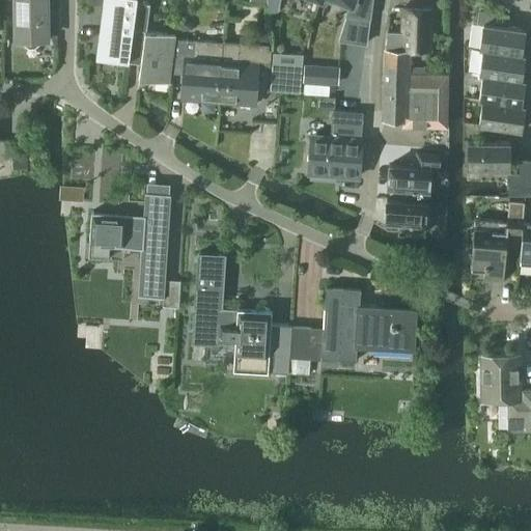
[(15,0),(16,39),(23,39),(25,45),(29,48),(34,48),(38,44),(40,39),(48,38),(46,0),(15,0)]
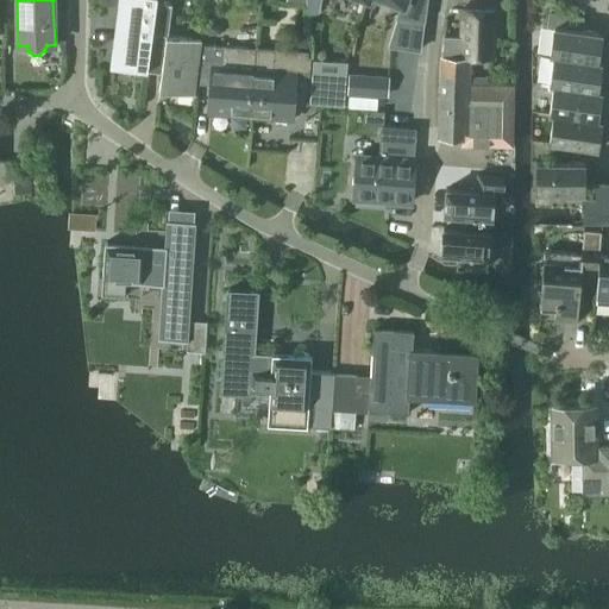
[(118,0),(118,5),(110,66),(130,68),(130,64),(145,66),(145,70),(146,70),(152,32),(156,4),(154,4),(154,0),(127,0),(129,2),(125,1),(124,0),(118,0)]
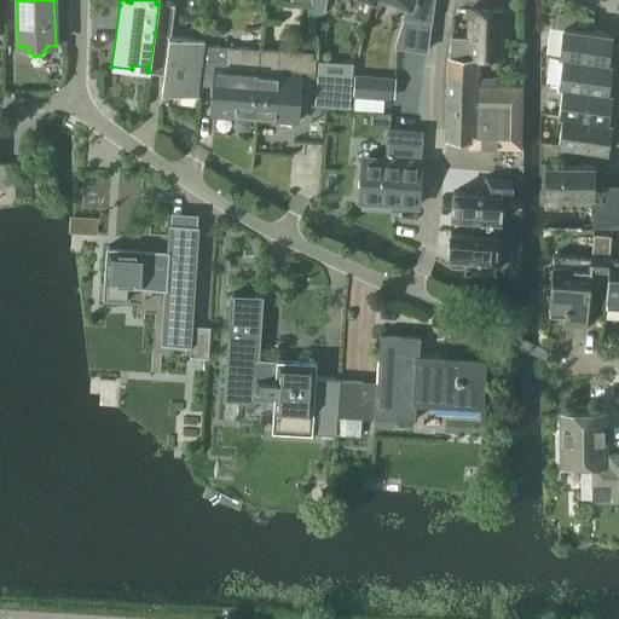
[(397,0),(409,5),(404,17),(431,21),(433,0),(397,0)]
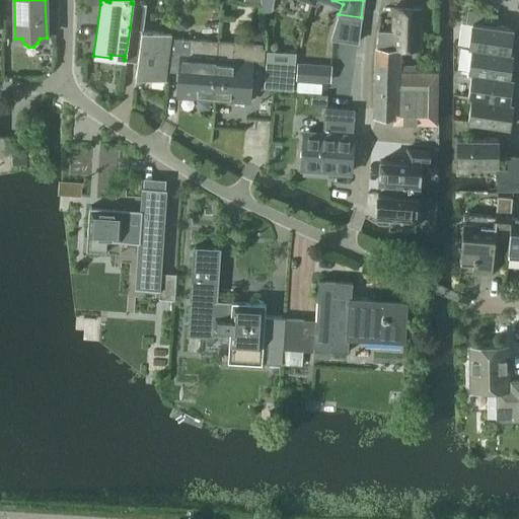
[(130,27),(142,29),(145,4),(133,3),(130,27)]
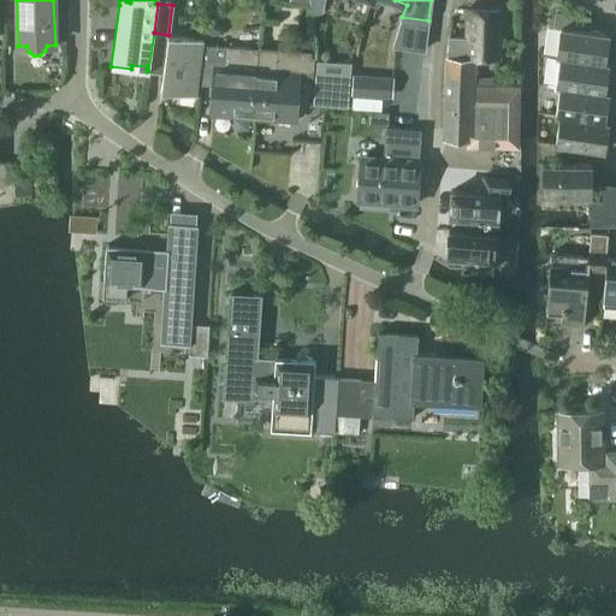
[(446,55),(445,82),(457,82),(457,76),(475,77),(477,58),(498,58),(501,11),(467,9),(467,36),(450,36),(448,55),(446,55)]
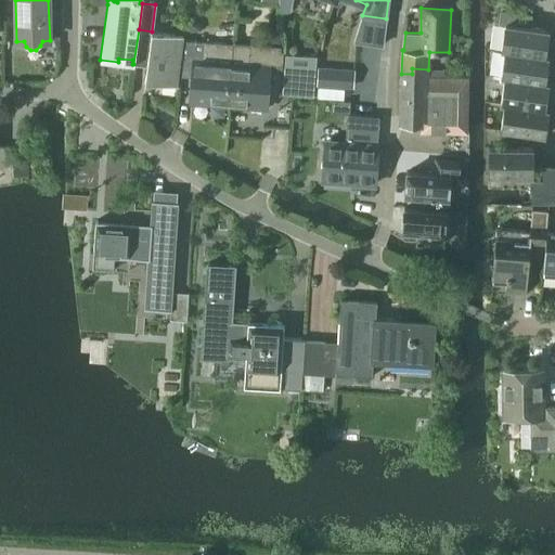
[(501,24),(506,25),(507,24),(531,27),(532,16),(503,12),(501,24)]
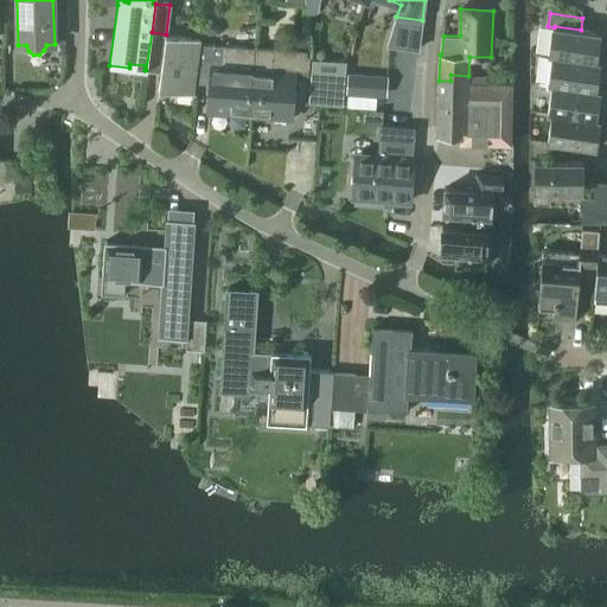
[(219,21),(206,24),(209,36),(222,33),(219,21)]
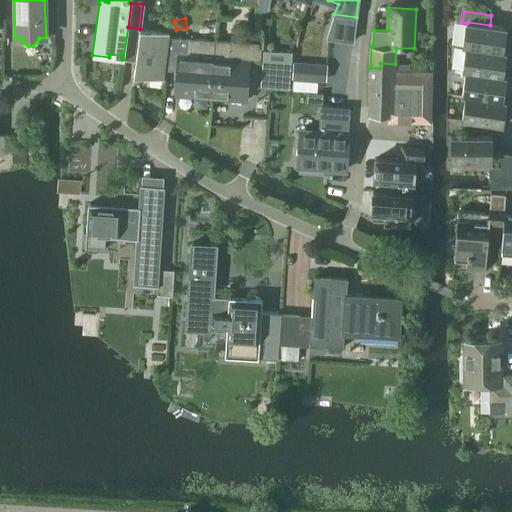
[(464,47),(467,47),(502,52),(502,51),(506,27),(490,25),(468,22),(467,23),(464,47)]
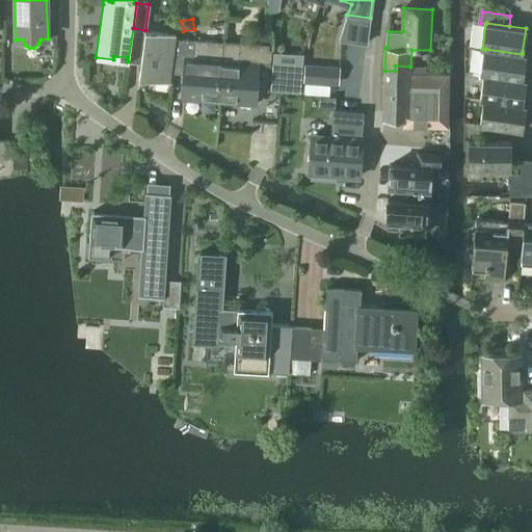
[(145,30),(133,28),(129,61),(140,63),(139,78),(168,82),(175,34),(145,30)]
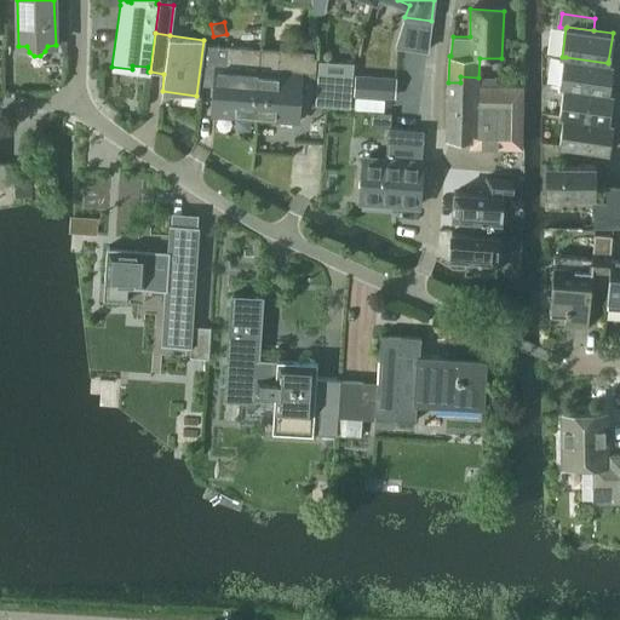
[(216,118),(254,121),(260,49),(231,47),(205,45),(200,95),(217,96),(216,118)]
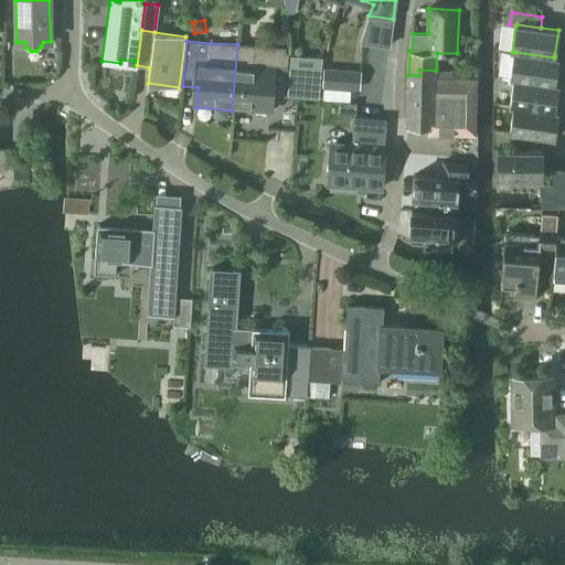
[(237,44),(232,110),(268,113),(270,96),(270,89),(285,91),(287,61),(288,53),(285,53),(286,48),(240,44),(240,42),(238,41),(237,44)]
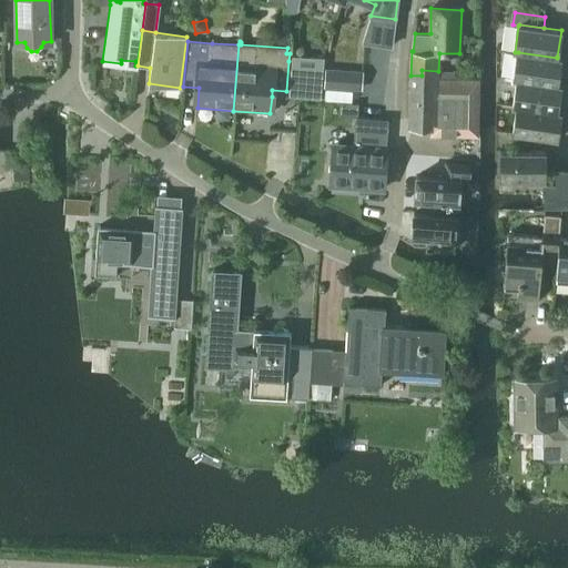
[(515,79),(517,79),(557,84),(557,83),(561,58),(557,57),(557,58),(518,52),(515,79)]
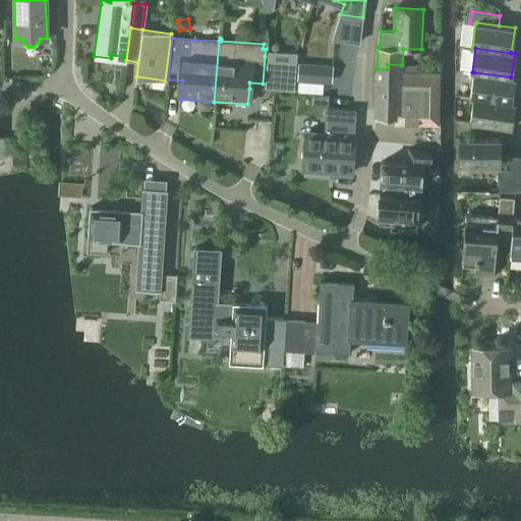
[(317,66),(299,64),(298,78),(316,80),(317,66)]
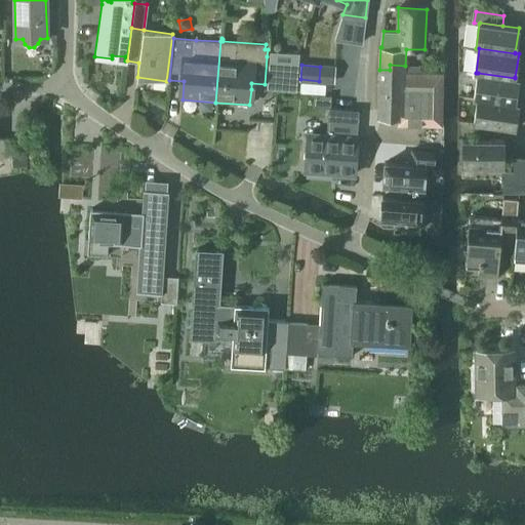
[(378,117),(378,118),(403,119),(402,124),(436,126),(442,126),(443,74),(404,73),(405,66),(390,65),(390,70),(379,70),(378,117)]
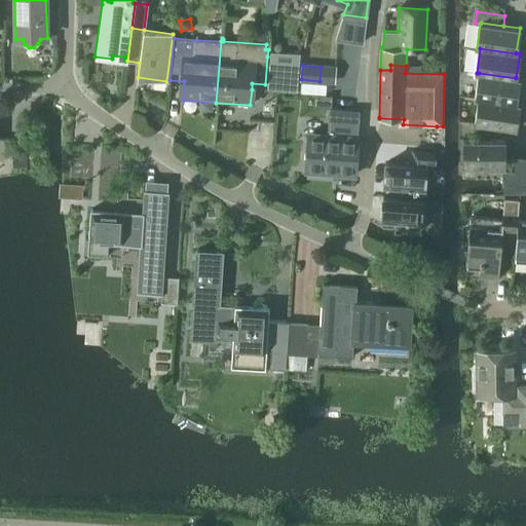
[(476,98),(479,99),(479,98),(516,104),(516,103),(520,78),(516,77),(516,78),(479,73),(476,98)]
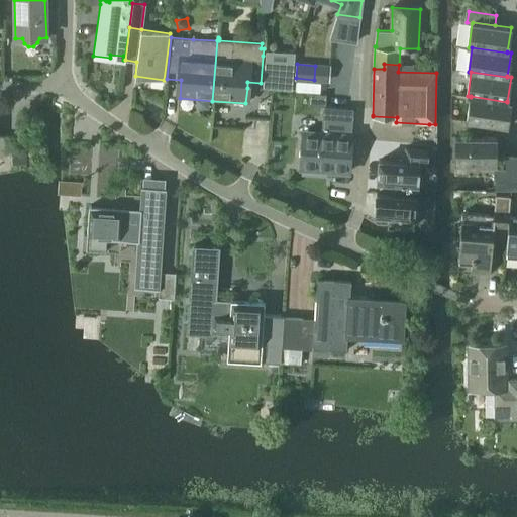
[(471,96),(471,97),(467,121),(507,126),(511,102),(507,101),(507,102),(471,96)]
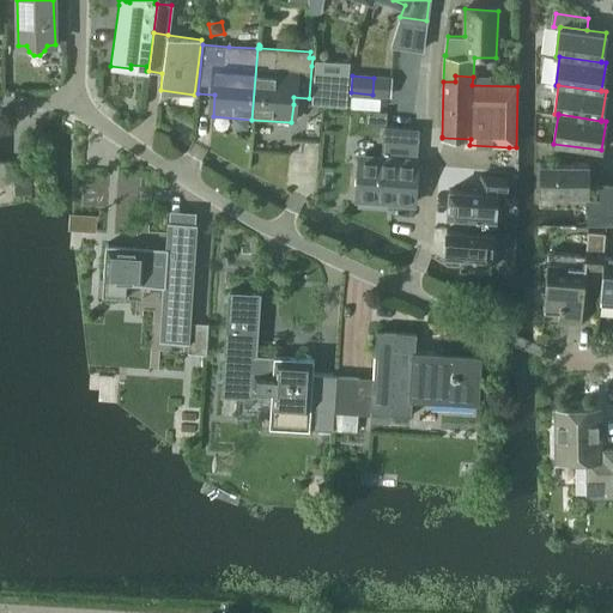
[(392,145),(393,128),(380,127),(378,145),(392,145)]
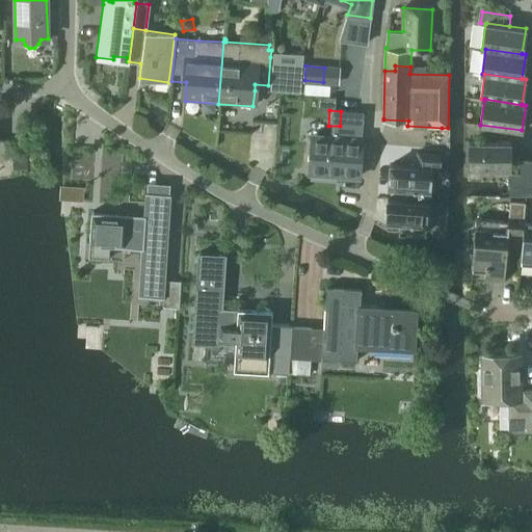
[(360,176),(362,138),(313,134),(310,173),(360,176)]
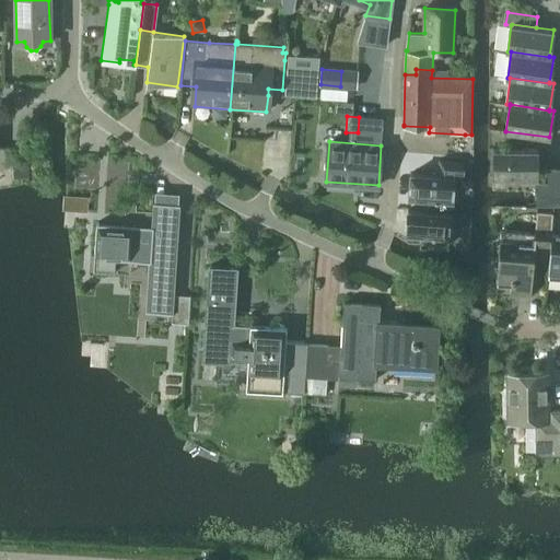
[(493,177),(537,178),(538,149),(494,149),(493,177)]
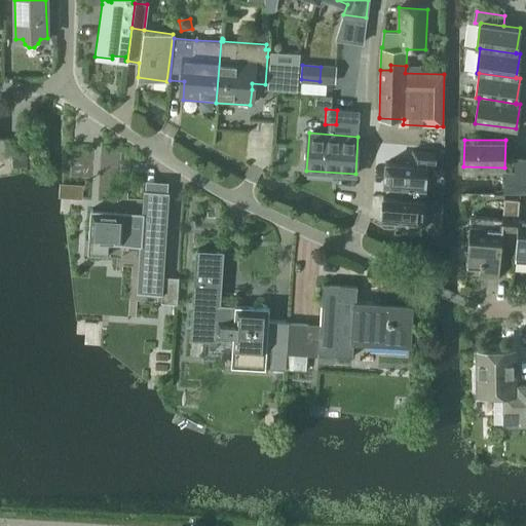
[(385,163),(383,184),(399,185),(403,186),(403,193),(424,195),(426,166),(435,166),(437,152),(412,150),(411,164),(385,162),(385,163)]
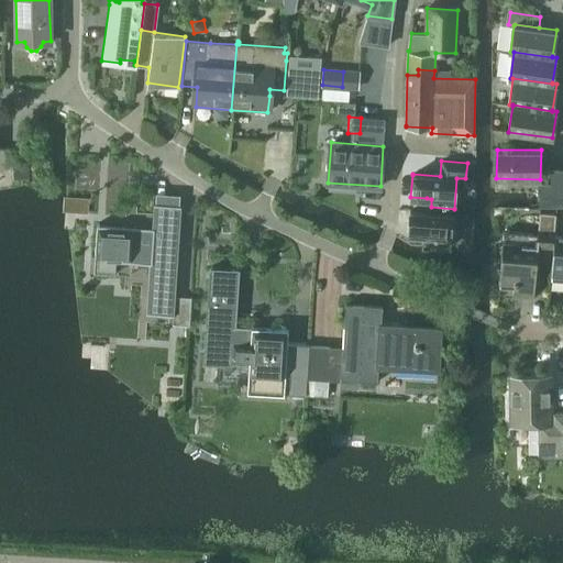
[(30,163),(13,163),(14,180),(30,179),(30,163)]
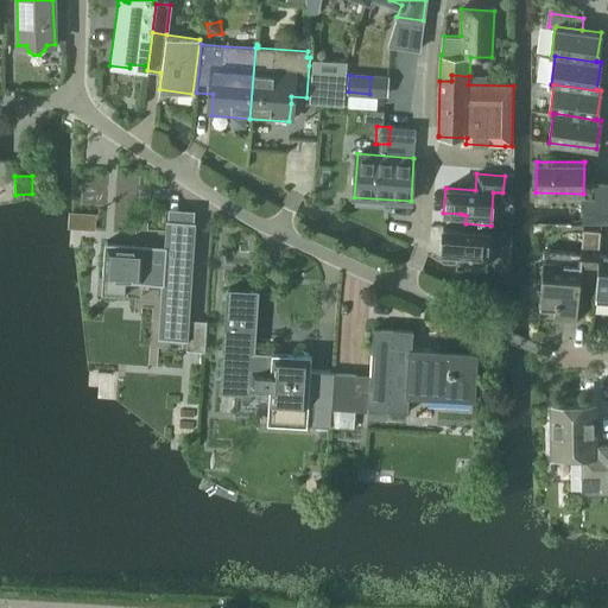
[(595,222),(606,222),(607,184),(595,184),(595,198),(595,222)]
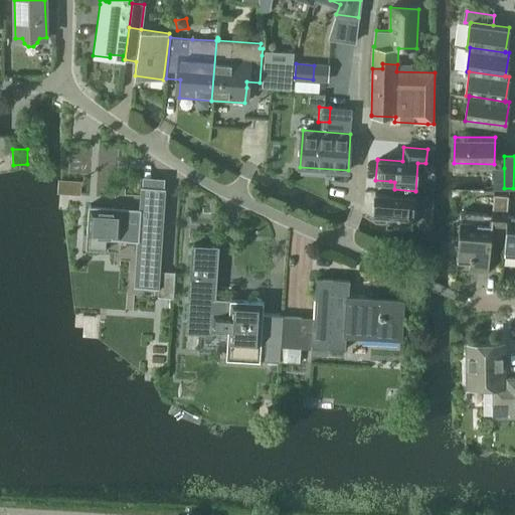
[(504,168),(494,167),(494,188),(504,188),(504,168)]
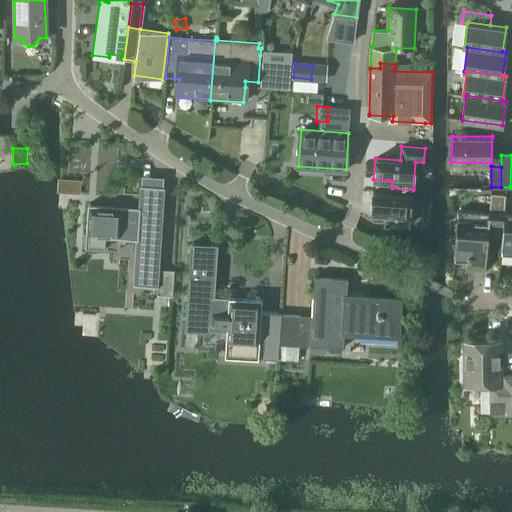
[(501,238),(504,213),(504,210),(506,193),(491,191),(488,212),(464,209),(463,220),(457,219),(453,258),(466,259),(465,267),(484,269),(488,237),(501,238)]
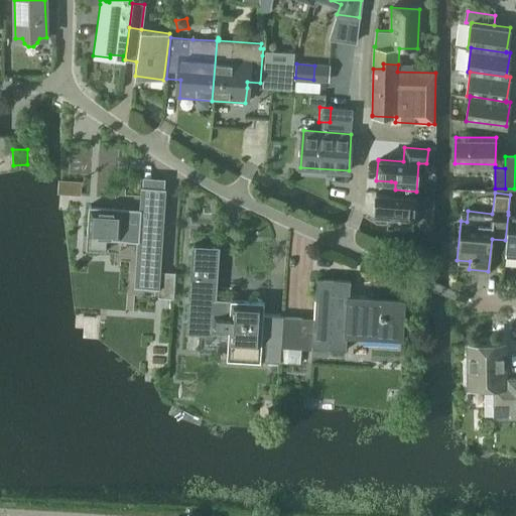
[(415,197),(375,194),(374,215),(392,216),(392,224),(413,226),(415,197)]
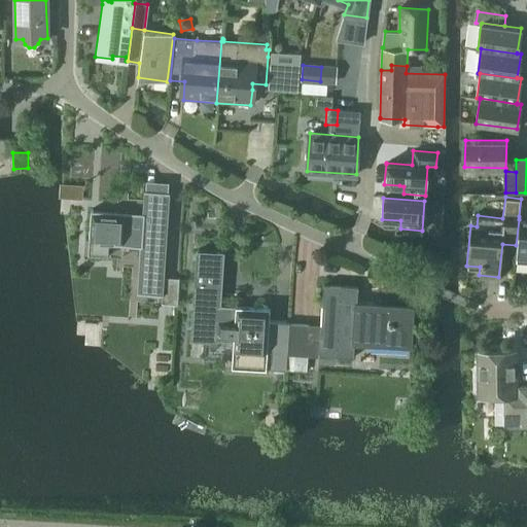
[(91,210),(88,254),(90,254),(90,253),(105,254),(107,255),(108,243),(138,245),(140,245),(138,281),(138,292),(137,292),(137,293),(162,295),(162,303),(161,303),(161,304),(177,305),(177,304),(178,278),(163,277),(168,206),(167,206),(143,205),(143,204),(142,214),(140,214),(127,213),(125,213),(118,213),(95,211),(93,211),(93,210),(91,210)]
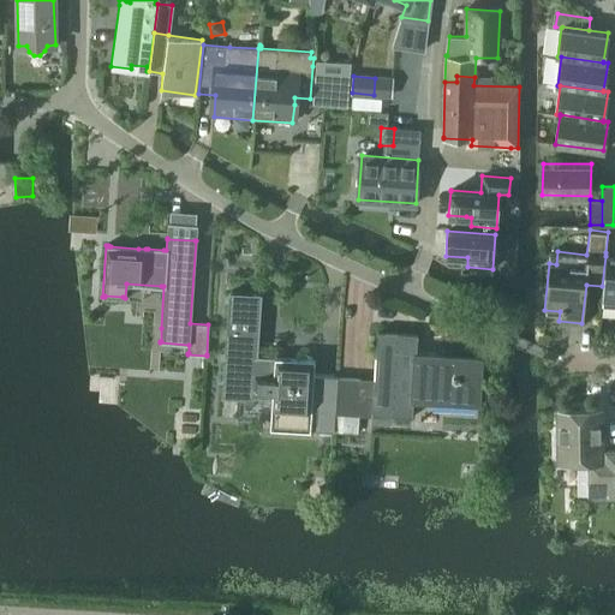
[(614,256),(605,256),(602,286),(599,302),(614,303),(614,256)]
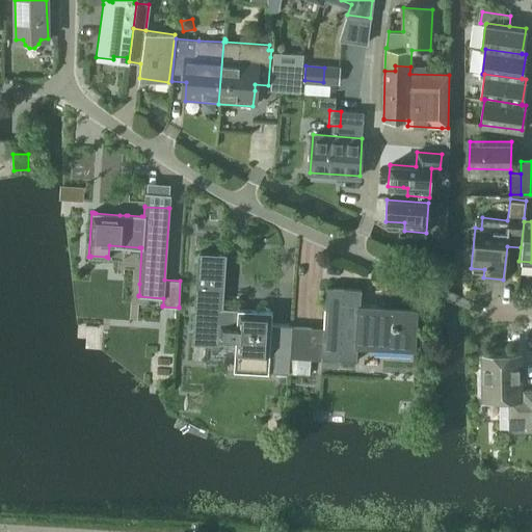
[(225,255),(198,253),(192,342),(217,343),(217,341),(234,342),(232,370),(287,374),(291,325),(271,324),(271,311),(221,308),(225,255)]
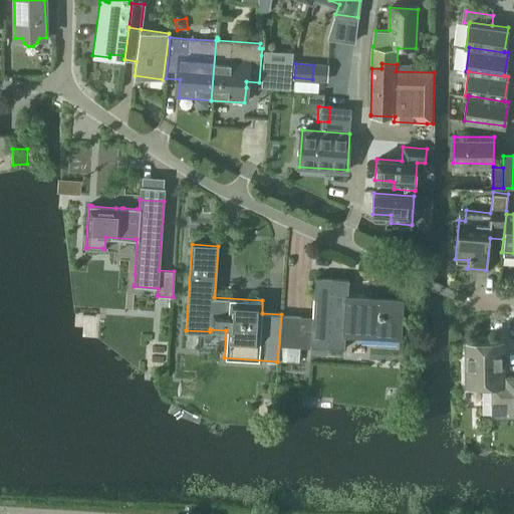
[(281,314),(277,361),(297,362),(298,346),(299,346),(301,346),(310,346),(343,348),(344,340),(374,342),(374,348),(399,350),(402,299),(347,296),(348,280),(314,278),(312,316),(303,316),(281,314)]
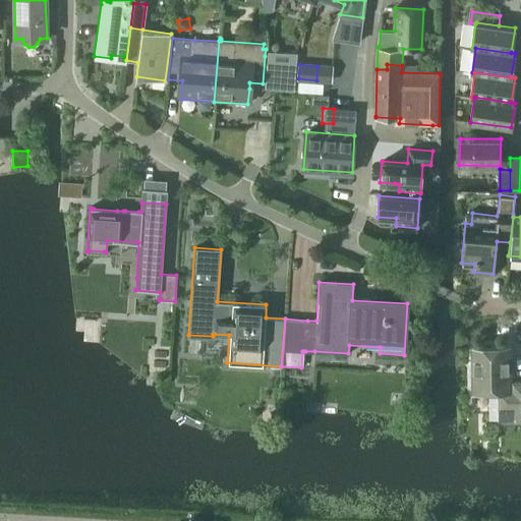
[(500,421),(520,421),(520,381),(507,381),(507,348),(472,348),(472,391),(498,390),(498,419),(500,421)]
